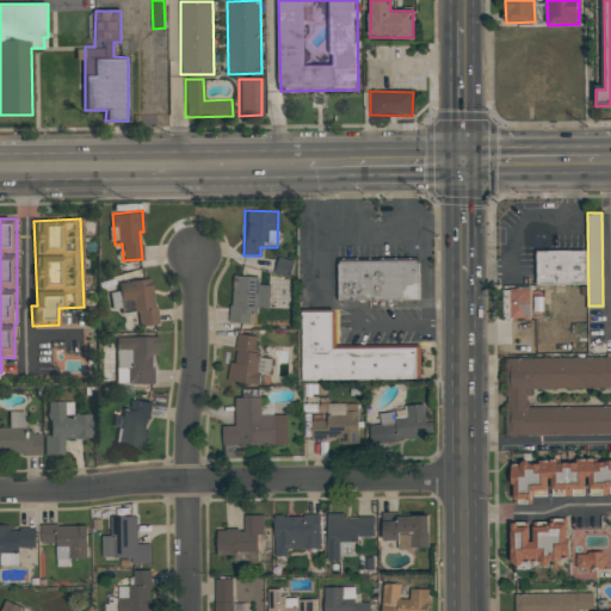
[(586,251),(586,284),(537,285),(536,251),(586,251)]
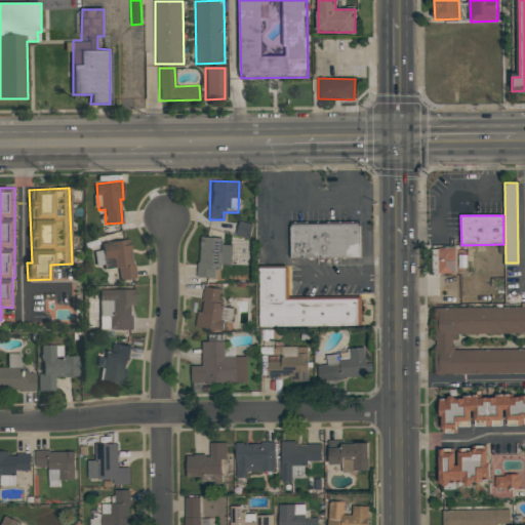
[(360,257),(290,258),(289,225),(359,224),(360,257)]
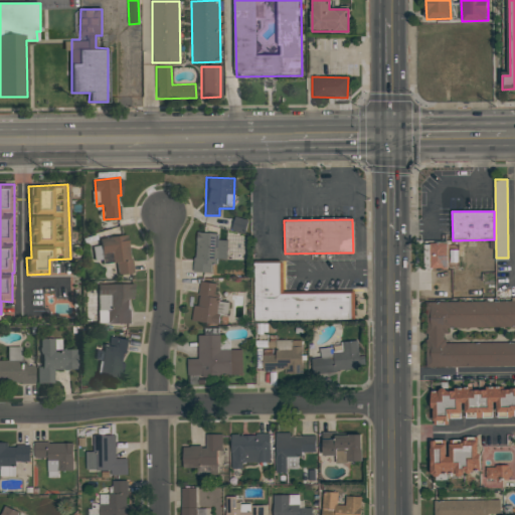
[(218,233),(217,240),(227,240),(226,262),(210,261),(210,273),(194,272),(195,232),(218,233)]
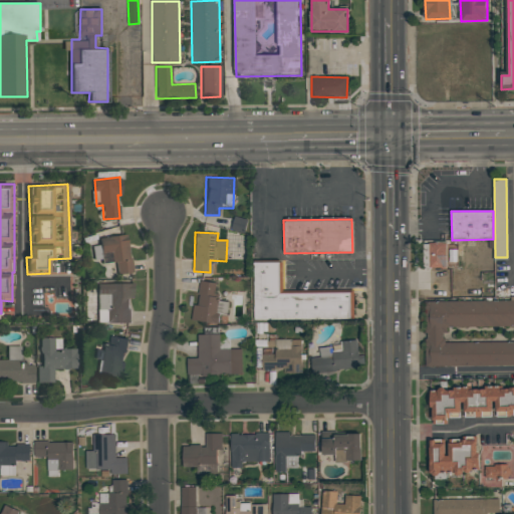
[(131,272),(117,273),(116,261),(101,262),(99,237),(127,234),(131,272)]
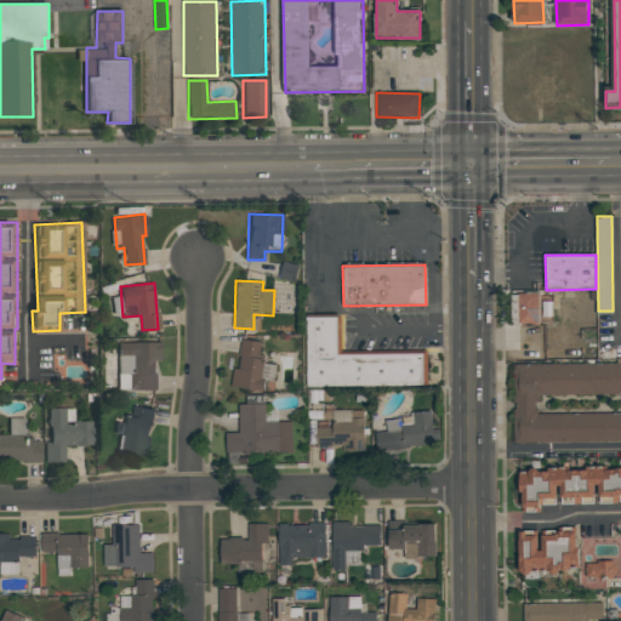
[(517,294),(551,294),(551,322),(517,322),(517,294)]
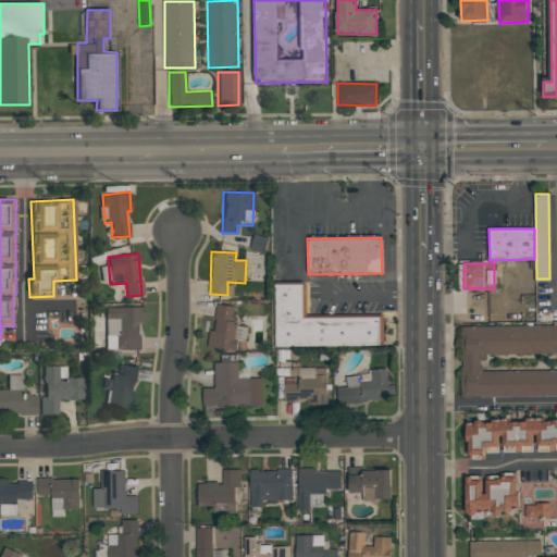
[(274,284),(302,284),(302,317),(382,317),(382,346),(274,347),(274,284)]
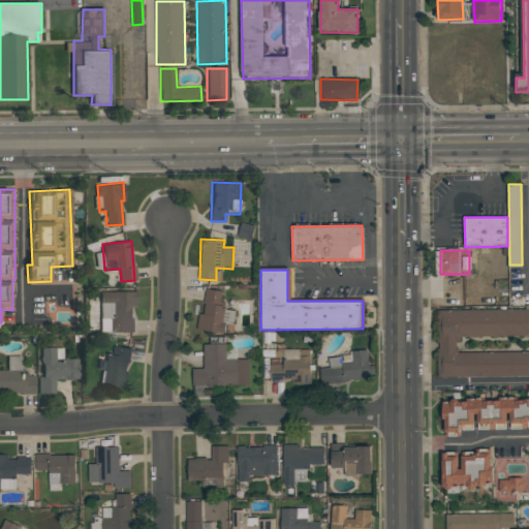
[(222,290),(221,310),(235,310),(234,323),(224,323),(224,332),(196,331),(197,313),(204,314),(205,289),(222,290)]
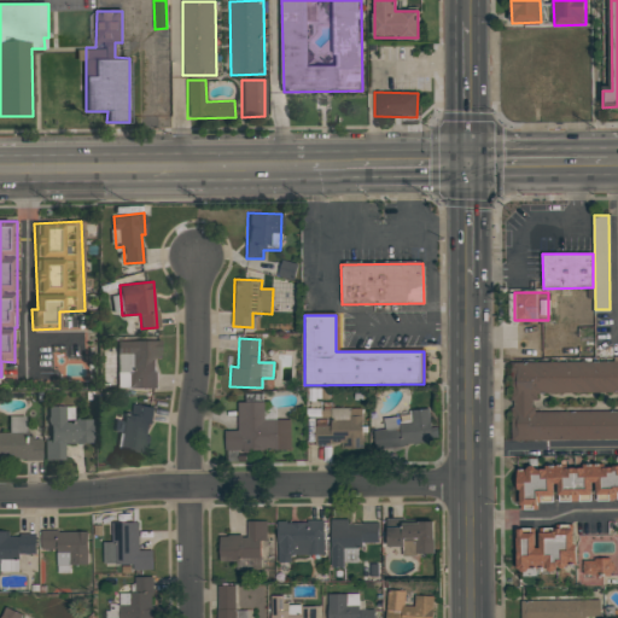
[(117,340),(159,339),(159,357),(156,357),(156,388),(128,389),(128,372),(117,372),(117,340)]
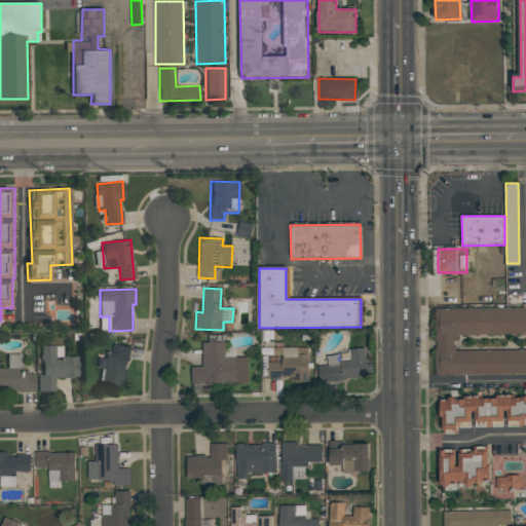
[(525,374),(435,375),(434,307),(525,306),(525,374)]
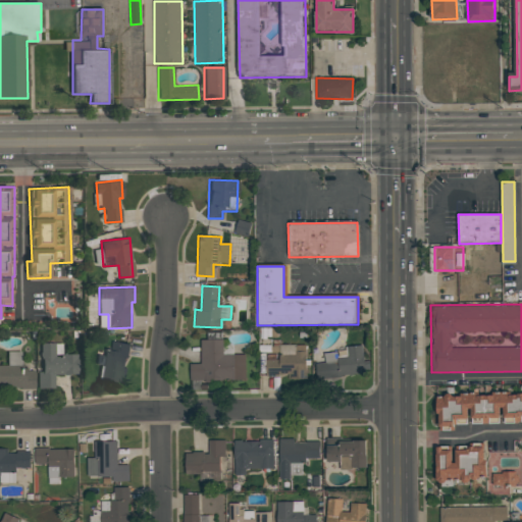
[(222,340),(223,354),(245,354),(246,380),(190,380),(189,364),(201,364),(200,340),(222,340)]
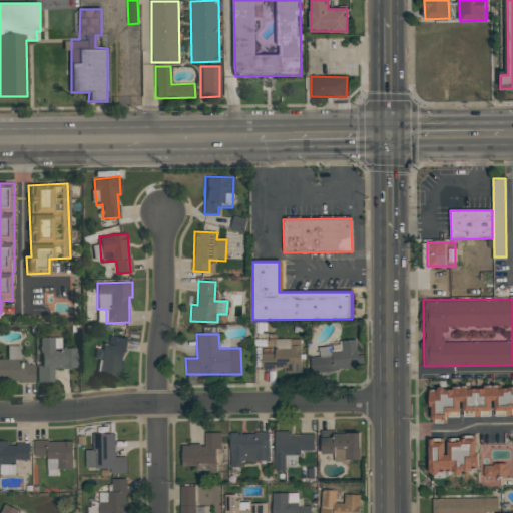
[(119,378),(97,373),(104,343),(107,344),(109,335),(127,339),(119,378)]
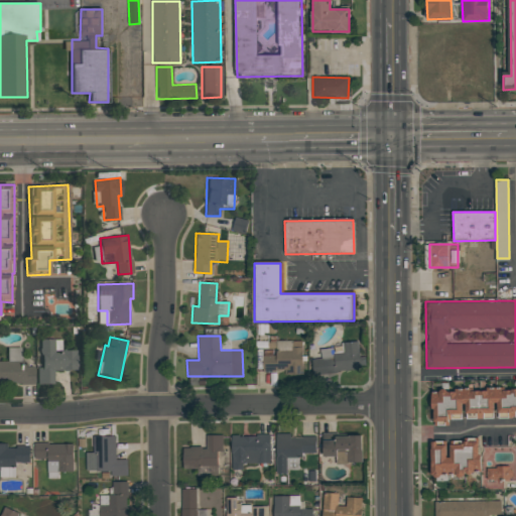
[(36,383),(36,367),(40,367),(39,339),(60,339),(60,349),(77,349),(77,370),(52,370),(52,383),(36,383)]
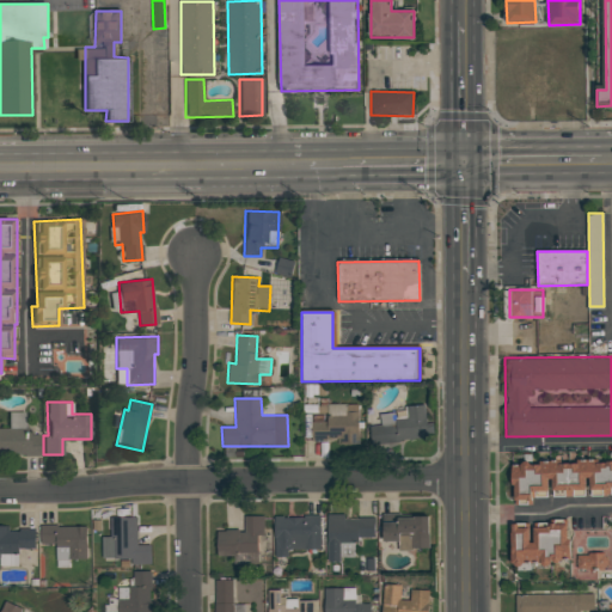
[(359,403),(357,444),(337,444),(337,440),(311,440),(312,417),(318,417),(318,403),(359,403)]
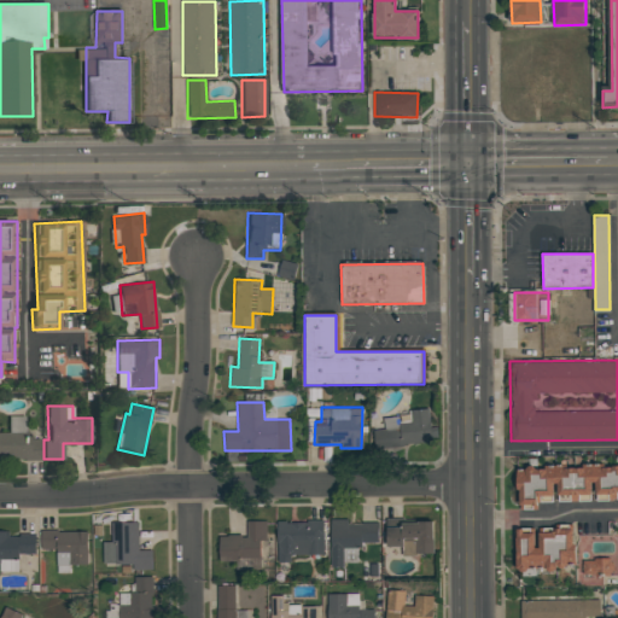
[(431,443),(374,448),(373,430),(384,429),(383,418),(398,417),(398,421),(410,421),(409,410),(429,408),(431,443)]
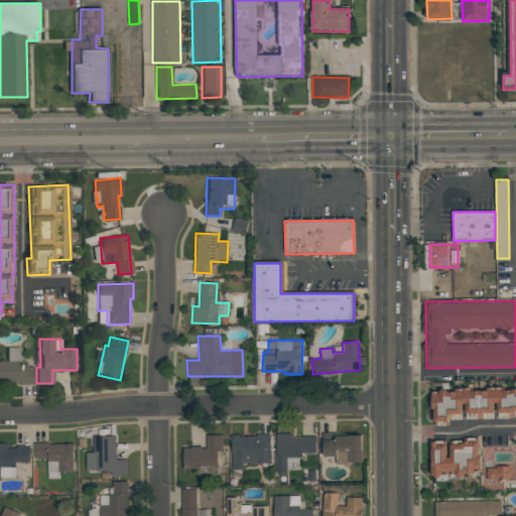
[(32,384),(0,383),(0,360),(6,361),(6,347),(21,347),(21,366),(33,366),(32,384)]
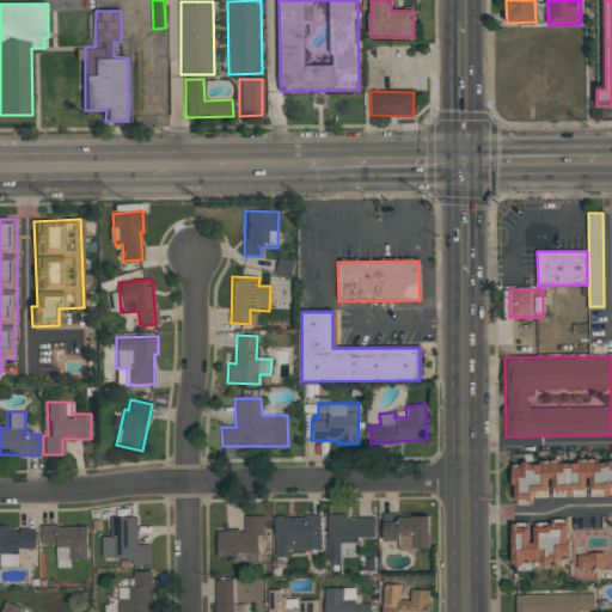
[(512,463),(611,458),(611,493),(611,494),(611,495),(588,496),(587,495),(564,496),(564,490),(549,490),(549,491),(532,493),(533,505),(513,505),(512,463)]
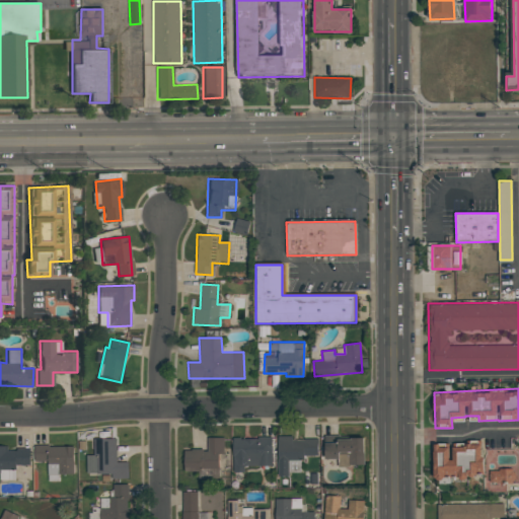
[(278,475),(277,436),(292,436),(292,439),(317,439),(317,455),(303,455),(303,460),(288,460),(288,470),(289,470),(289,475),(278,475)]
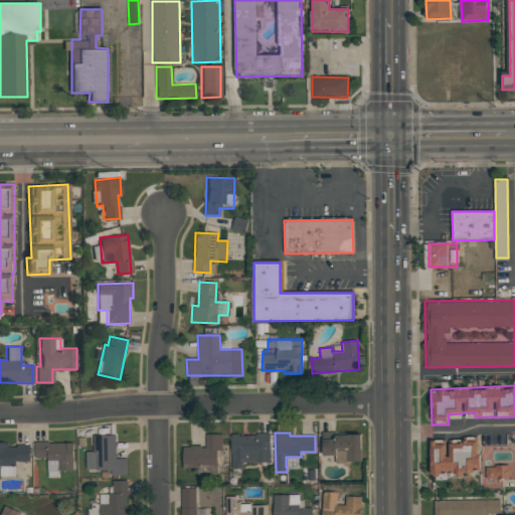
[(216,466),(183,467),(182,447),(205,446),(205,435),(221,434),(222,450),(216,451),(216,466)]
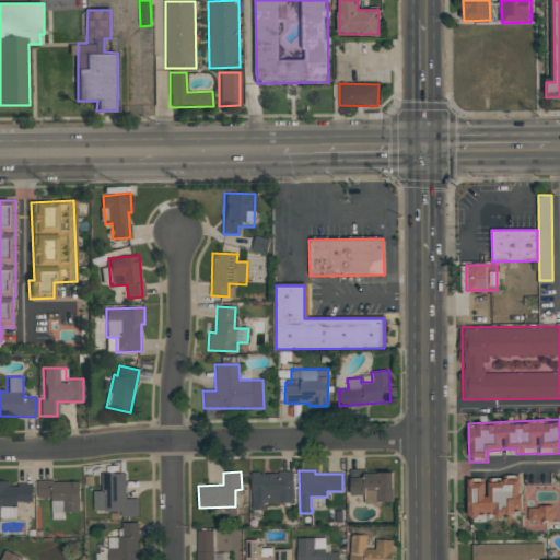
[(251,473),(293,471),(293,502),(263,503),(264,509),(251,510),(251,473)]
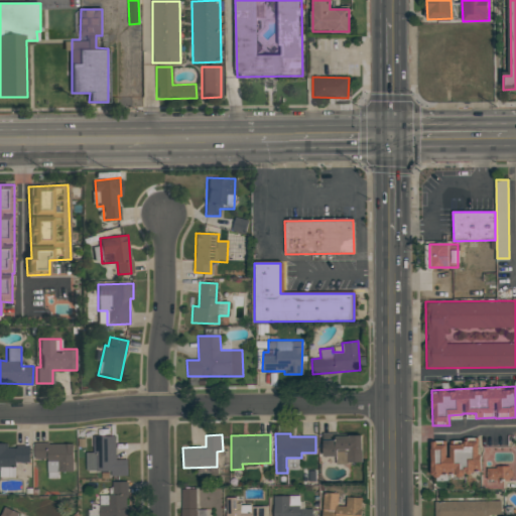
[(323,457),(323,434),(362,435),(362,463),(336,463),(336,457),(323,457)]
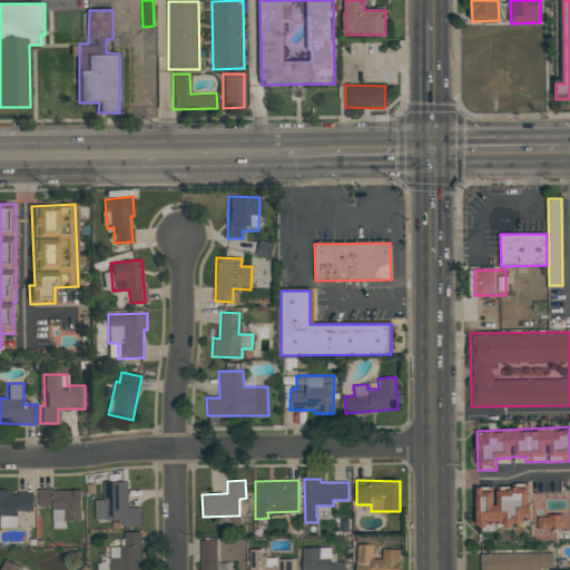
[(95,500),(104,500),(102,482),(127,482),(128,508),(140,508),(140,526),(123,526),(123,520),(95,520),(95,500)]
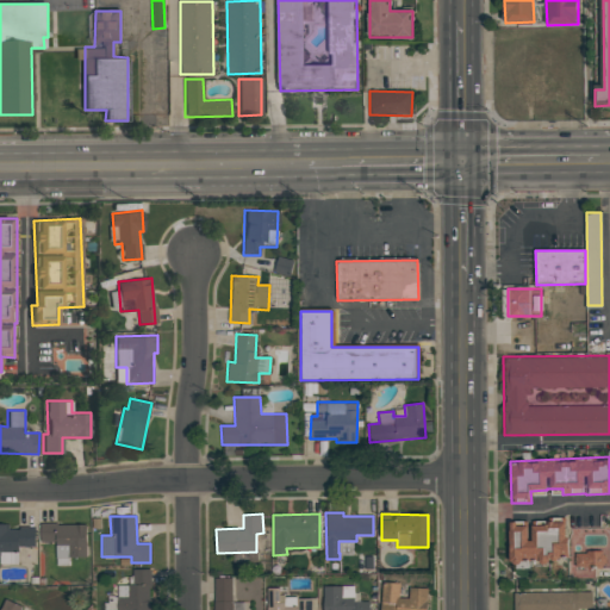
[(566,523),(566,562),(509,560),(509,521),(524,522),(566,523)]
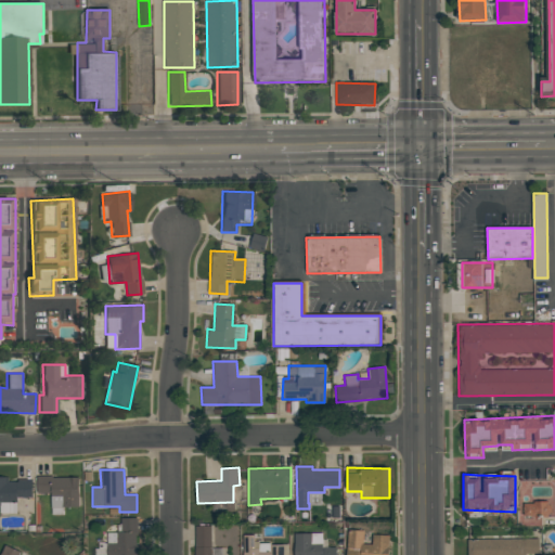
[(78,476),(78,506),(62,506),(63,514),(51,514),(51,492),(36,493),(36,477),(78,476)]
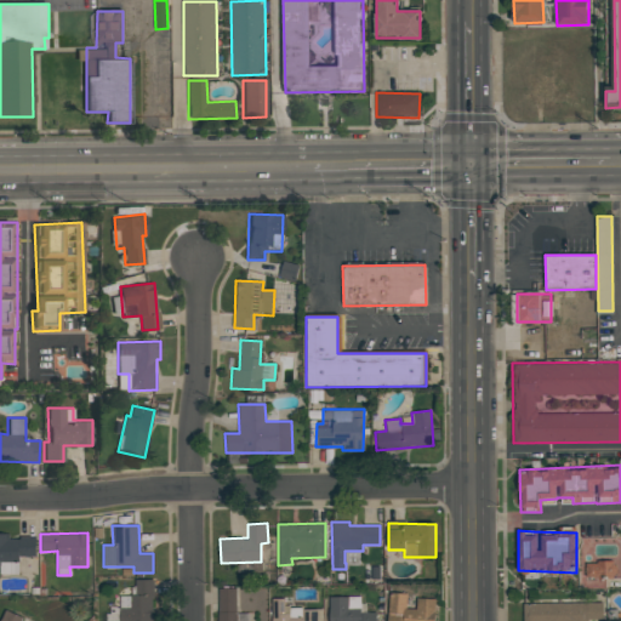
[(35,537),(36,556),(18,556),(18,574),(1,574),(1,565),(0,565),(0,534),(7,534),(7,537),(35,537)]
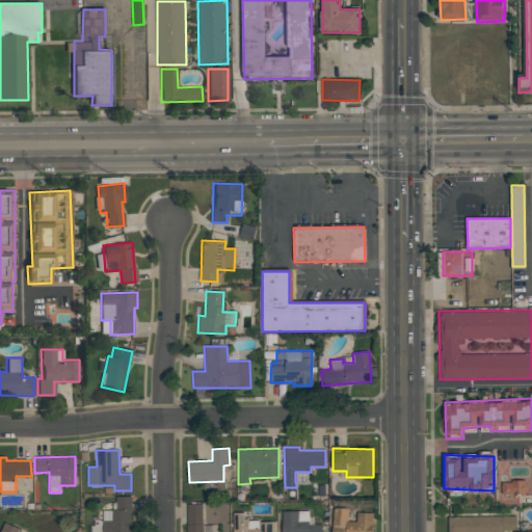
[(528,480),(528,495),(506,496),(506,499),(499,499),(498,481),(528,480)]
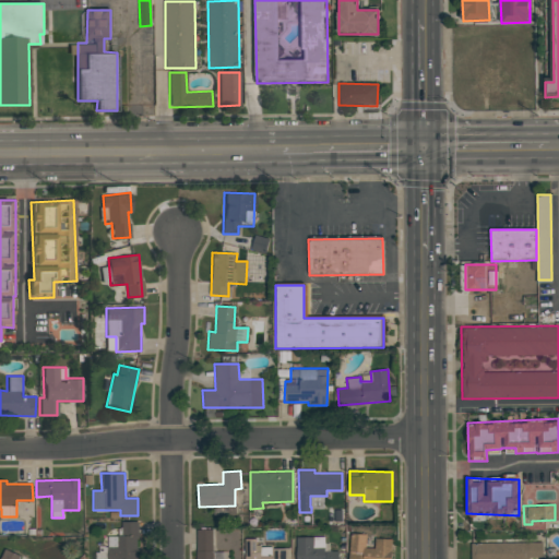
[(138,522),(137,558),(107,558),(108,536),(121,536),(121,521),(138,522)]
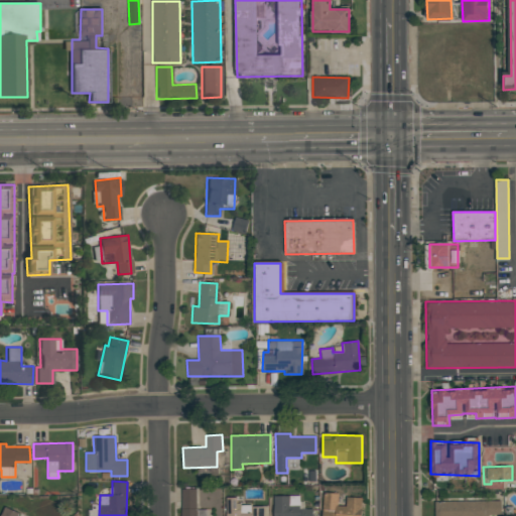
[(197,508),(198,508),(198,510),(207,510),(207,515),(181,515),(181,489),(197,489),(197,508)]
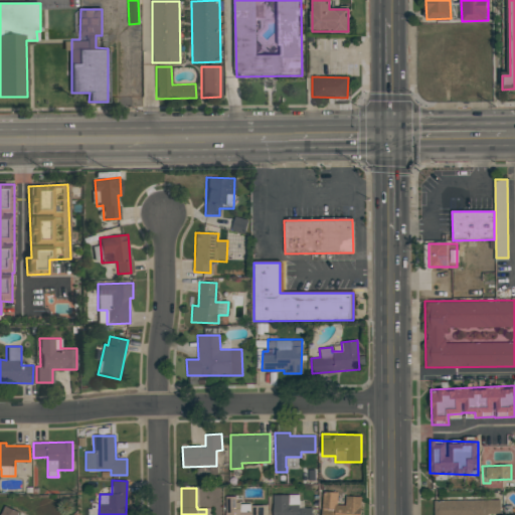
[(359,514),(321,514),(323,491),(338,492),(337,505),(345,505),(345,496),(361,497),(359,514)]
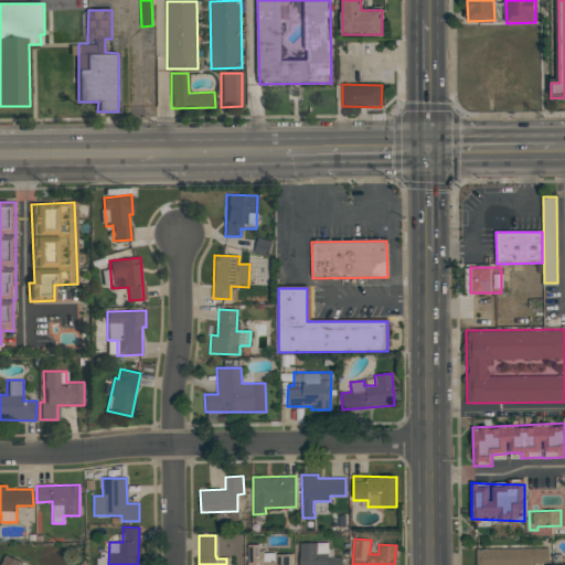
[(342,564),(299,564),(299,543),(328,543),(328,550),(332,550),(332,557),(342,557),(342,564)]
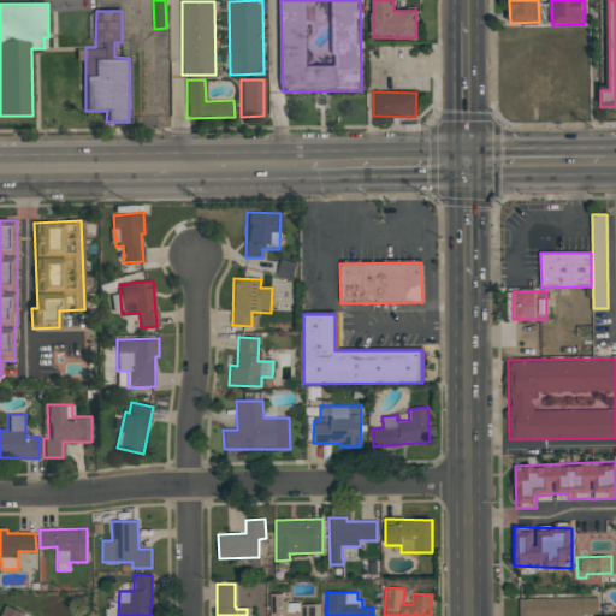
[(270,615),(270,593),(282,593),(283,600),(288,600),(288,603),(301,603),(301,604),(320,604),(320,615),(270,615)]
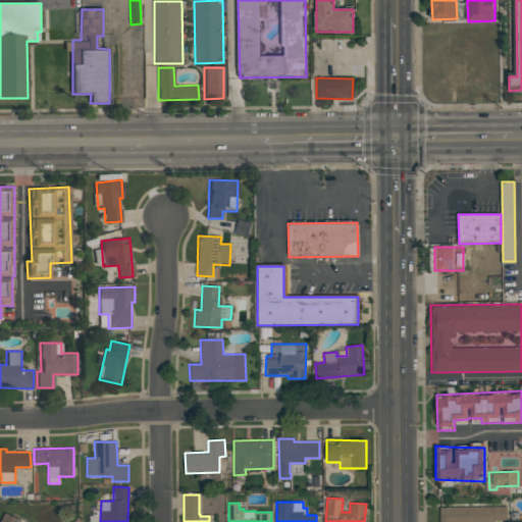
[(506,507),(507,521),(494,521),(439,521),(439,508),(506,507)]
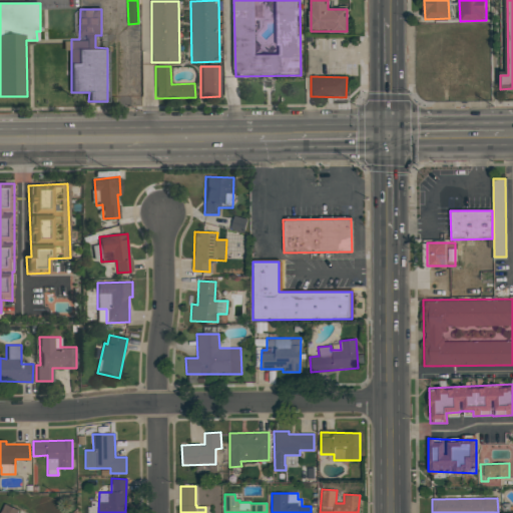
[(0,512),(5,504),(19,510),(17,512),(0,512)]
